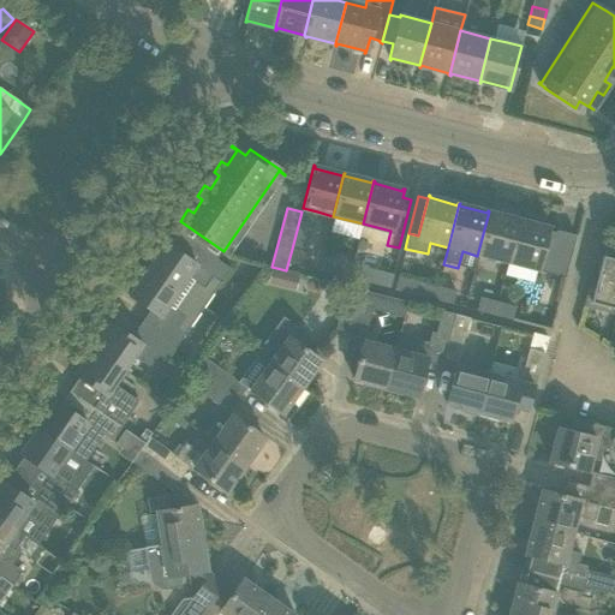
[(489,212),(477,256),(507,263),(519,219),(518,219),(518,220),(489,213),(489,212)]
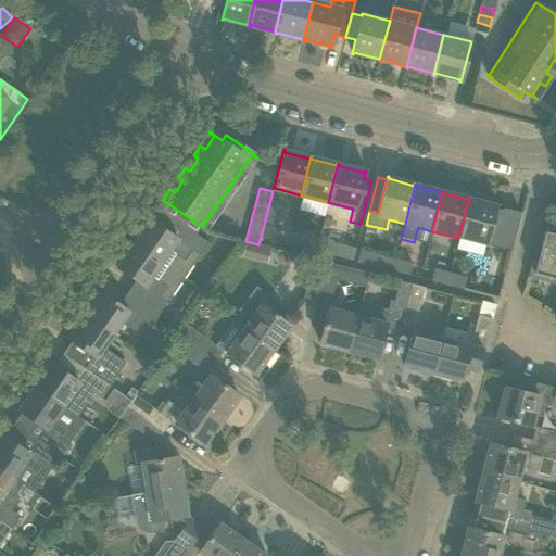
[(469,198),(458,238),(487,245),(489,235),(514,241),(515,239),(521,214),(496,206),(496,205),(495,204),(495,206),(469,200),(469,198)]
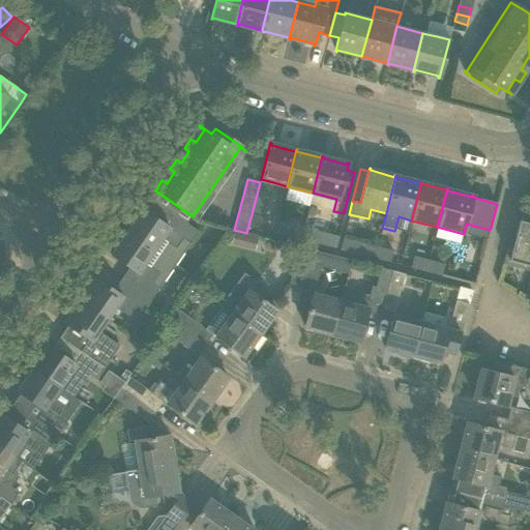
[(126,232),(153,251),(162,239),(175,248),(181,238),(188,243),(198,231),(175,215),(167,227),(141,209),(126,232)]
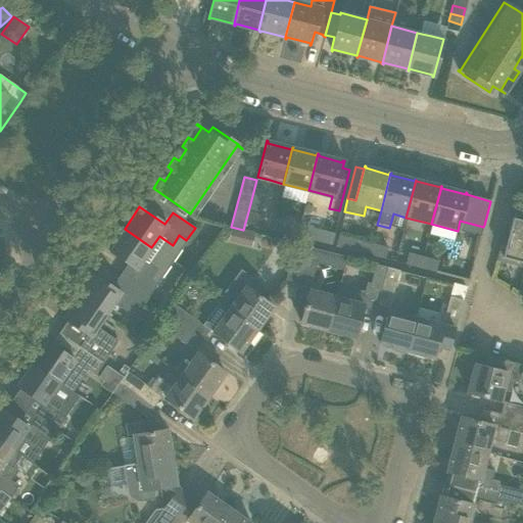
[(248,211),(243,230),(258,234),(260,227),(262,228),(264,216),(260,215),(248,211)]
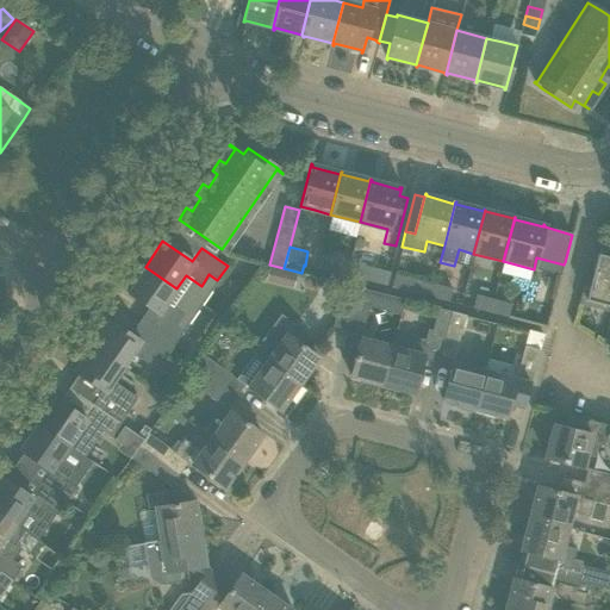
[(609,253),(598,250),(589,286),(584,285),(579,303),(609,310),(609,317),(609,321),(609,253)]
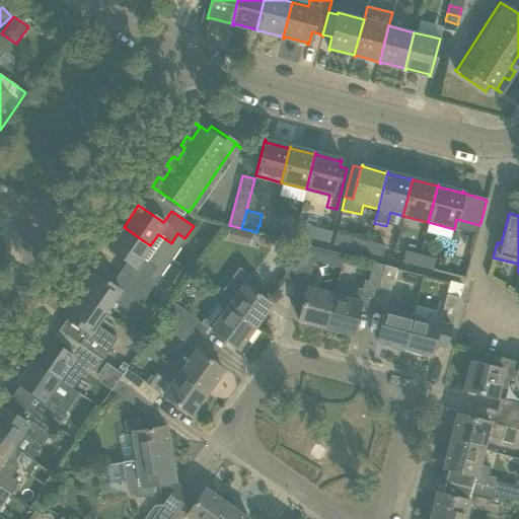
[(284,219),(281,231),(294,235),(297,223),(284,219)]
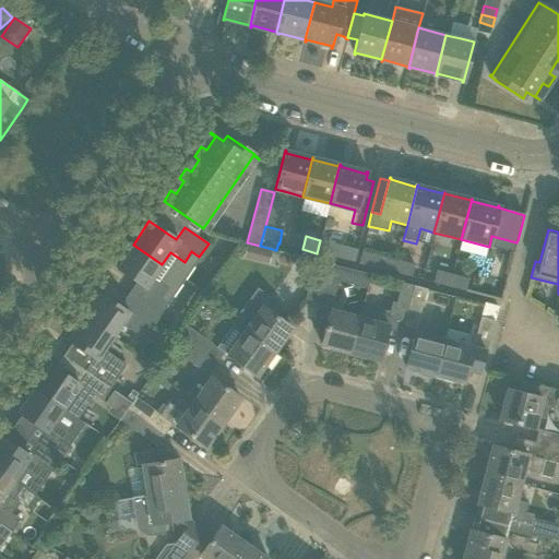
[(320,240),(317,253),(333,258),(336,245),(320,240)]
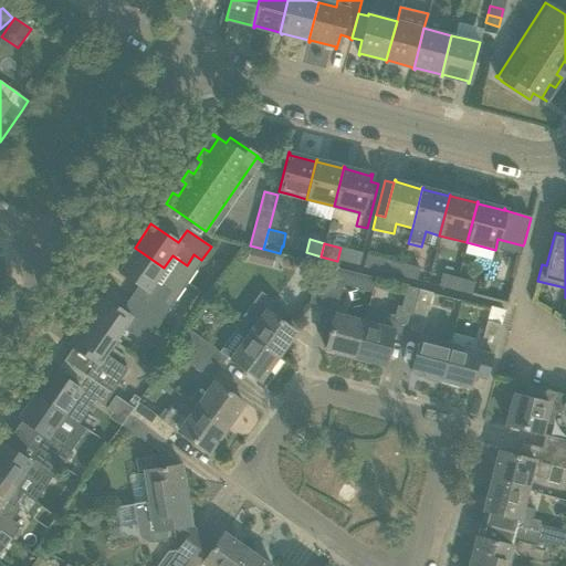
[(136,303),(160,320),(169,307),(161,302),(169,291),(155,281),(164,268),(135,248),(118,272),(145,290),(136,303)]
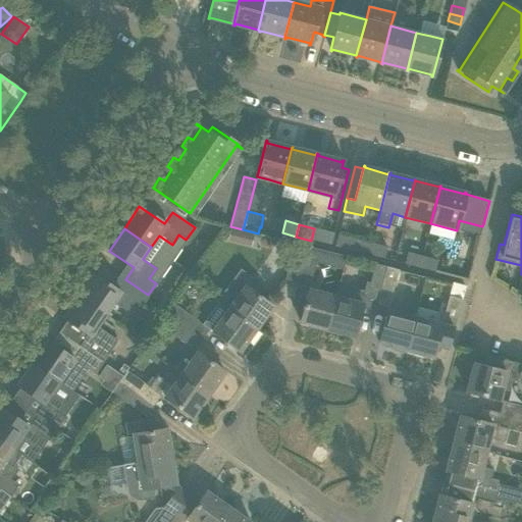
[(356,240),(354,251),(368,255),(371,244),(356,240)]
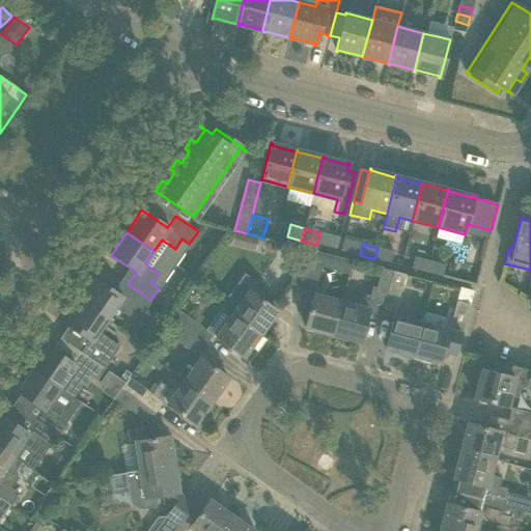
[(378,248),(374,259),(390,263),(393,252),(378,248)]
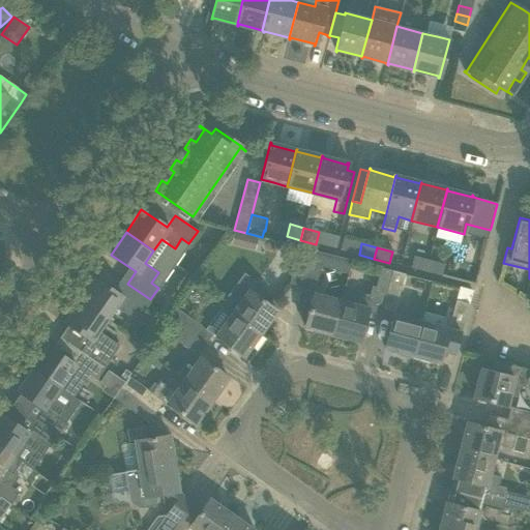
[(414,257),(411,269),(425,272),(429,261),(414,257)]
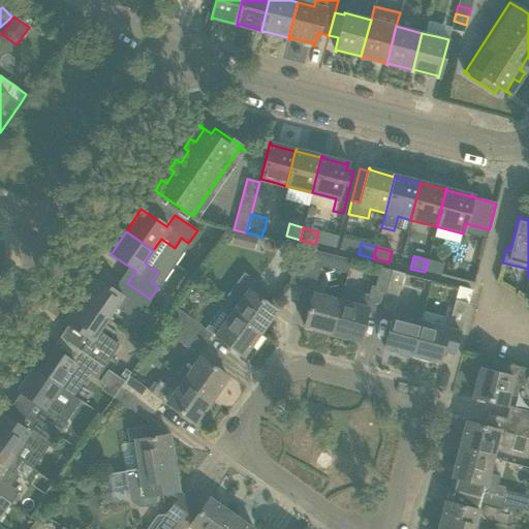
[(288,283),(301,286),(307,261),(294,258),(288,283)]
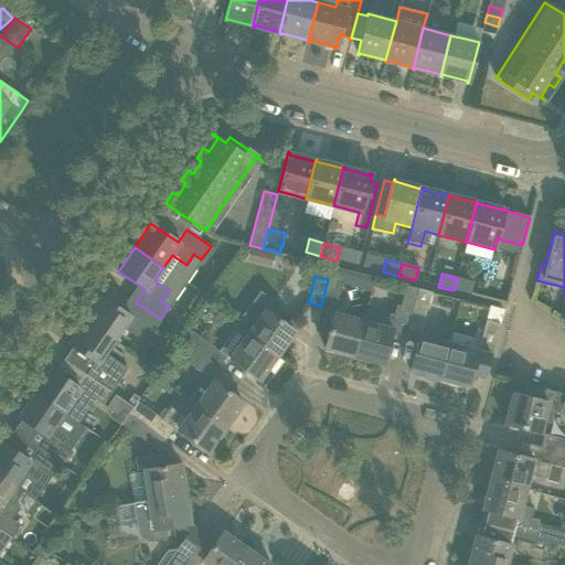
[(457,278),(454,290),(469,295),(472,281),(457,278)]
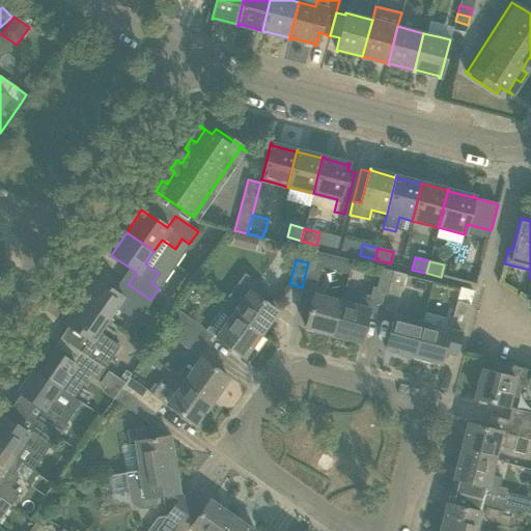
[(302,287),(315,291),(322,267),(308,262),(302,287)]
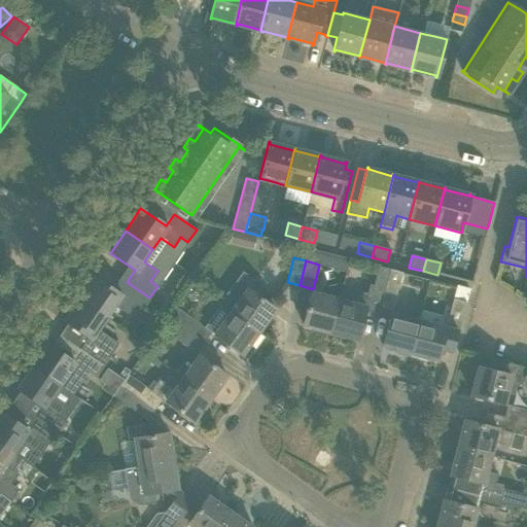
[(357,340),(364,311),(373,313),(374,308),(378,309),(388,269),(379,267),(374,286),(370,285),(367,294),(364,293),(357,297),(355,303),(355,305),(339,300),(330,331),(345,336),(345,337),(357,340)]
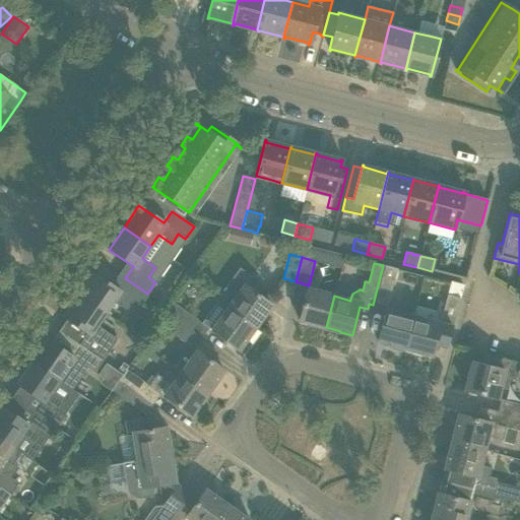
[(383,265),(373,305),(375,305),(375,303),(388,307),(397,269),(383,265)]
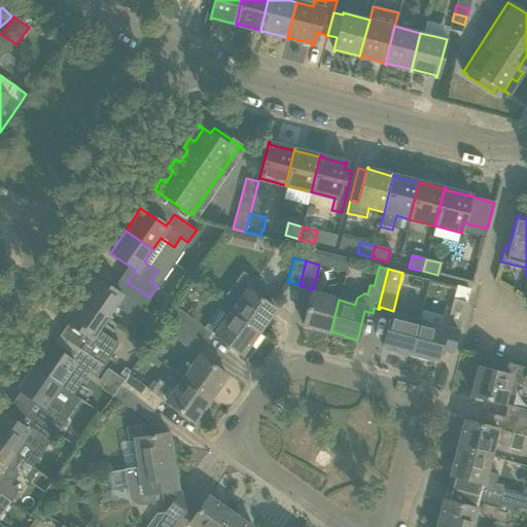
[(242,273),(219,304),(231,311),(257,330),(266,318),(267,319),(274,309),(249,290),(255,282),(242,273)]
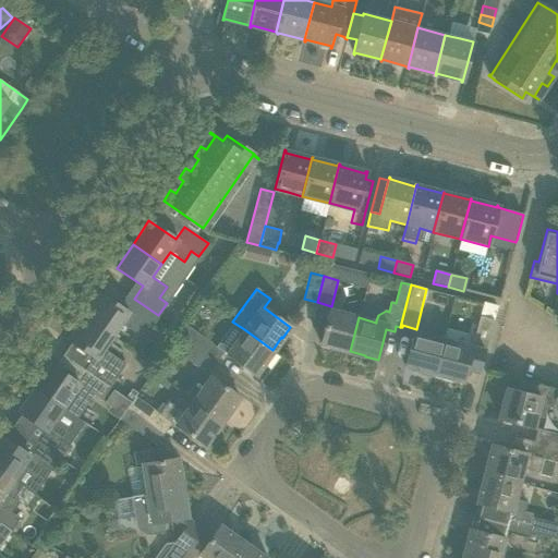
[(83,316),(112,336),(121,323),(135,332),(143,323),(150,328),(158,315),(134,299),(125,311),(99,292),(83,316)]
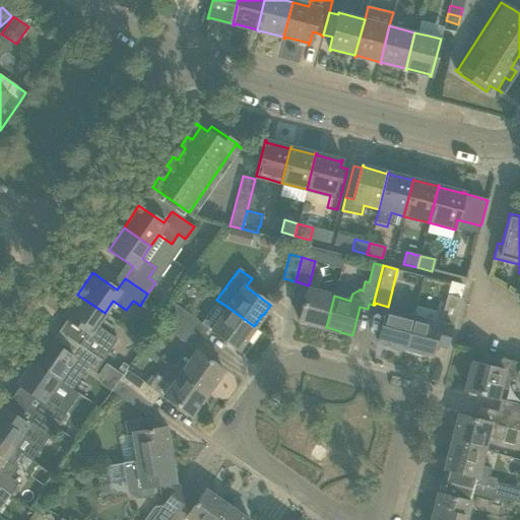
[(326,327),(334,296),(307,288),(299,321),(310,324),(311,323),(326,327)]
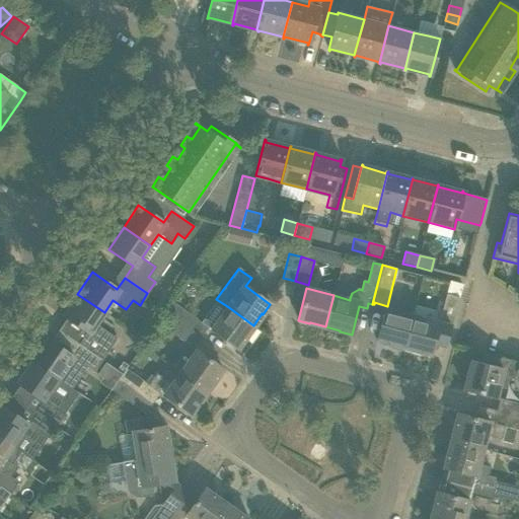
[(79,344),(101,360),(117,338),(96,324),(104,312),(77,294),(62,315),(87,332),(79,344)]
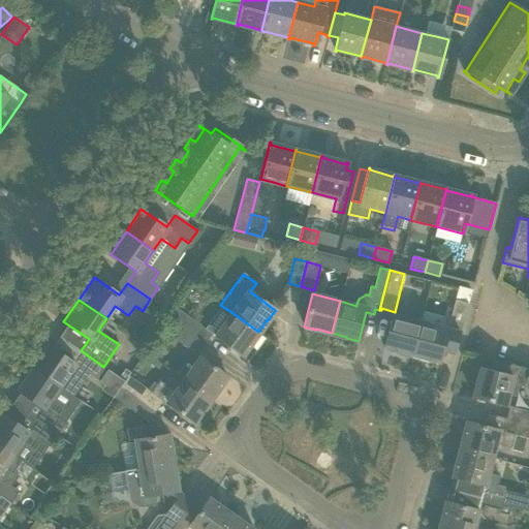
[(419,320),(411,353),(427,358),(426,359),(438,362),(442,349),(454,353),(461,327),(467,304),(456,301),(448,329),(419,320)]
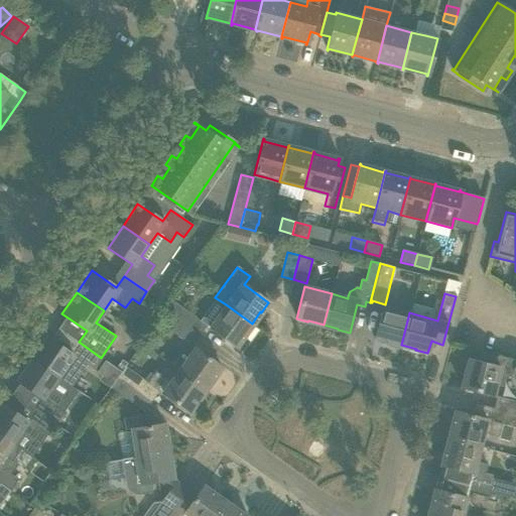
[(200,336),(207,326),(171,300),(164,310),(178,320),(200,336)]
